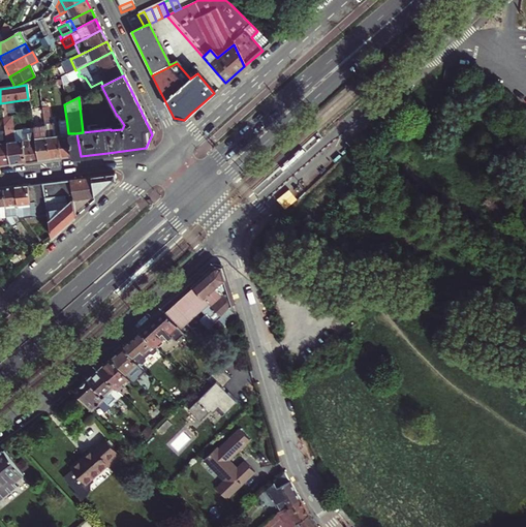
[(41,110),(43,127),(49,160),(61,159),(56,126),(51,127),(48,109),(41,110)]
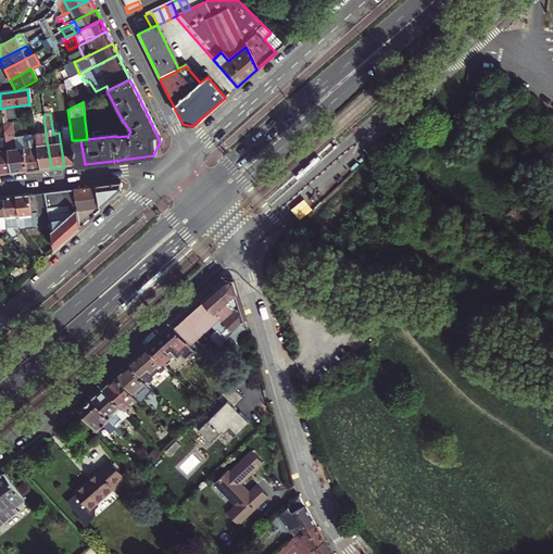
[(0,176),(10,174),(2,125),(2,121),(0,121),(0,176)]
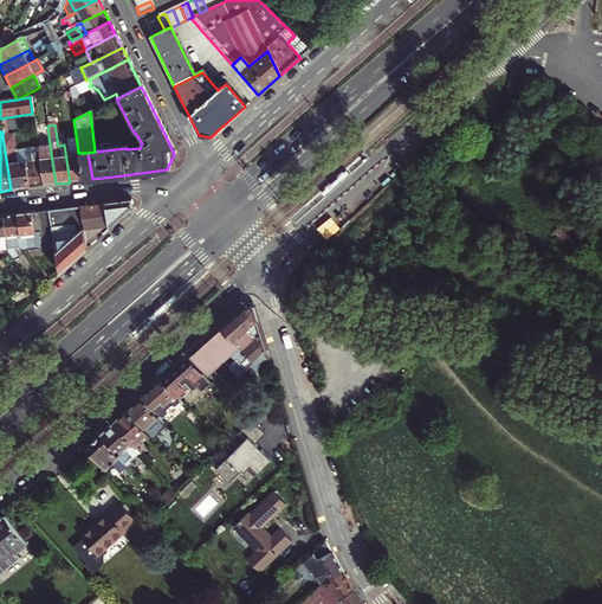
[(2,136),(11,190),(30,187),(25,161),(17,162),(15,156),(12,135),(2,136)]
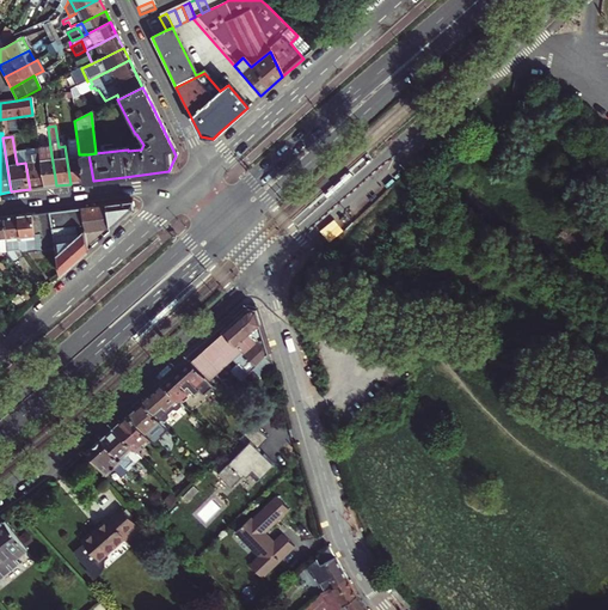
[(65,146),(71,184),(84,182),(79,154),(78,145),(65,146)]
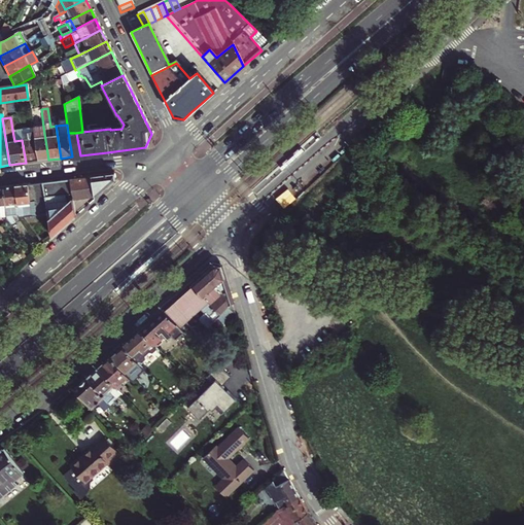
[(48,160),(43,127),(32,128),(33,133),(34,138),(37,162),(48,160)]
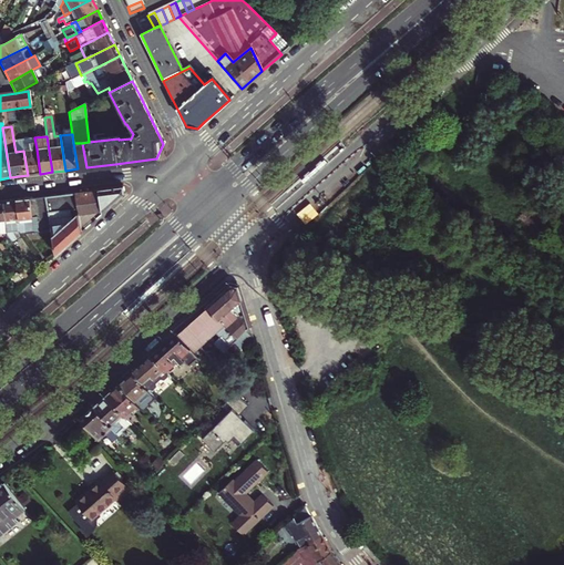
[(78,168),(86,167),(82,143),(73,143),(78,168)]
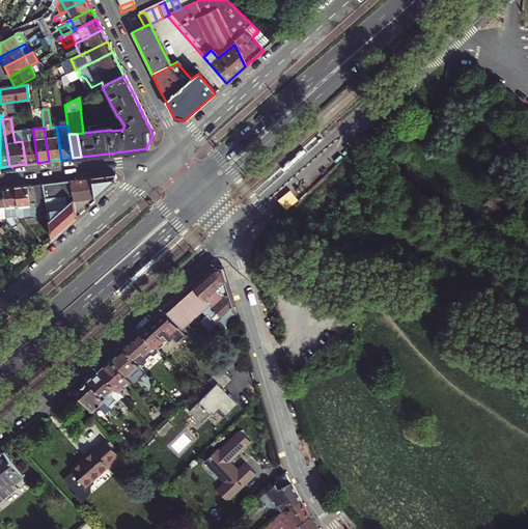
[(26,164),(37,163),(34,139),(22,141),(26,164)]
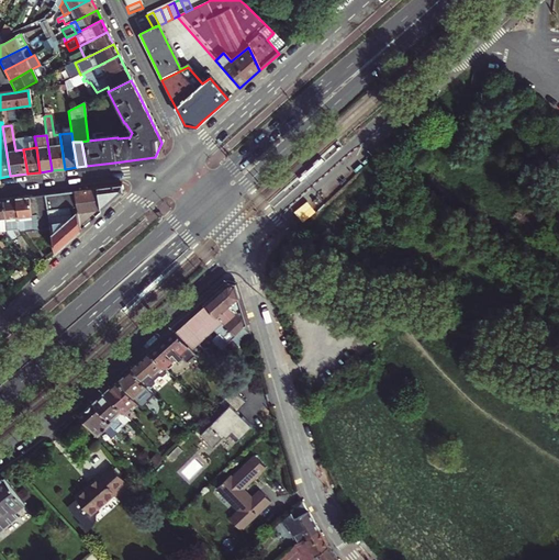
[(119,188),(73,193),(79,232),(121,194),(119,188)]
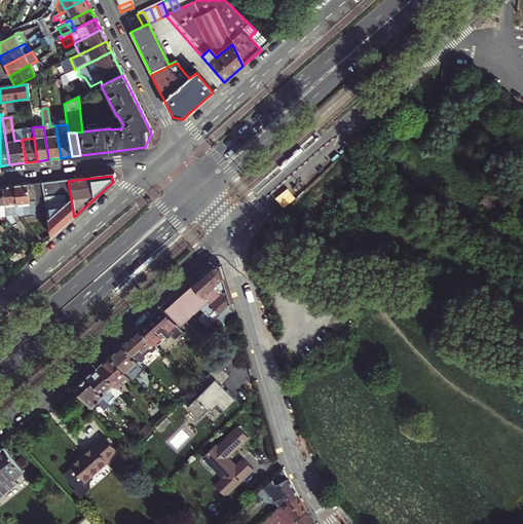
[(74,217),(68,181),(41,184),(46,215),(50,238),(74,217)]
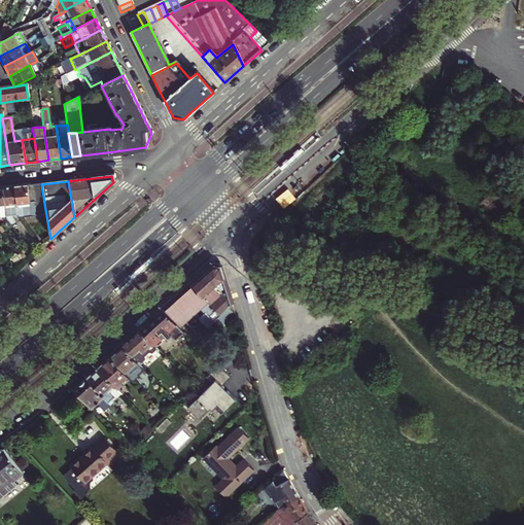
[(41,184),(13,187),(18,216),(18,219),(46,215),(41,184)]
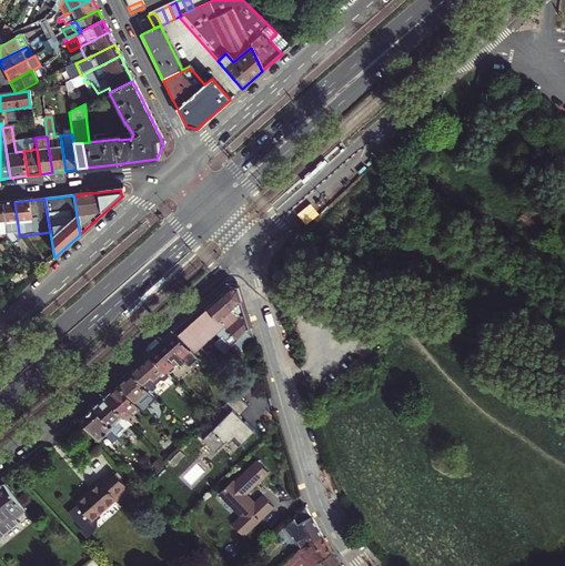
[(0,204),(4,234),(6,239),(11,245),(17,242),(13,233),(19,233),(14,202),(0,204)]
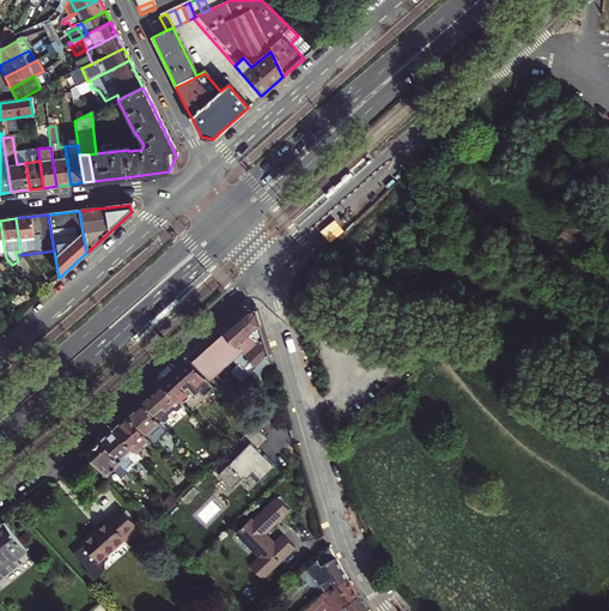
[(250,374),(266,358),(259,334),(251,313),(244,310),(187,363),(206,383),(229,363),(244,380),(250,374)]
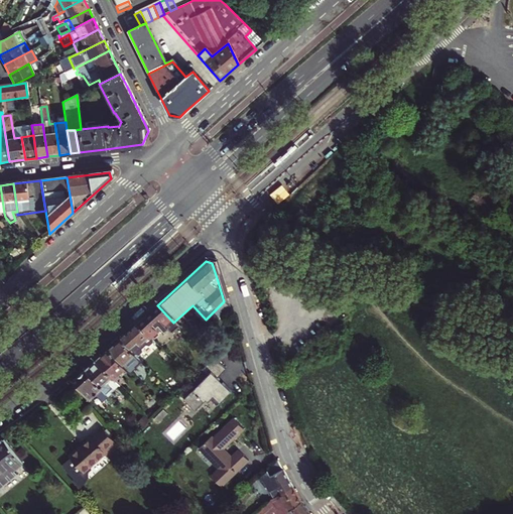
[(217,322),(227,311),(224,301),(211,314),(217,322)]
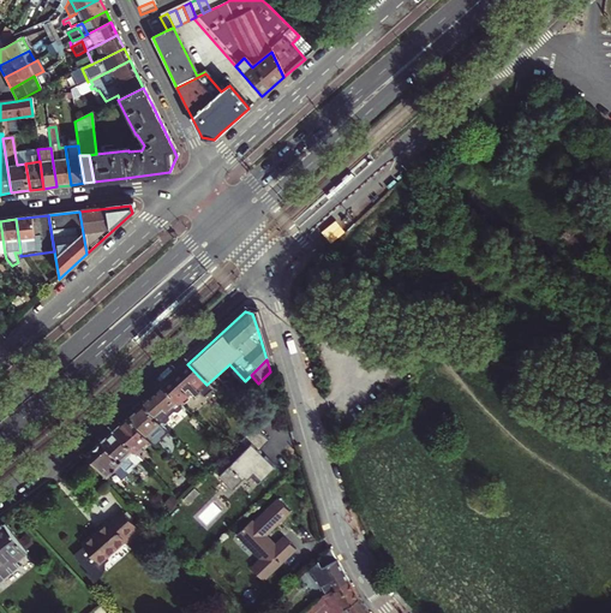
[(201,399),(210,390),(207,385),(187,364),(161,390),(175,404),(187,392),(191,396),(195,392),(201,399)]
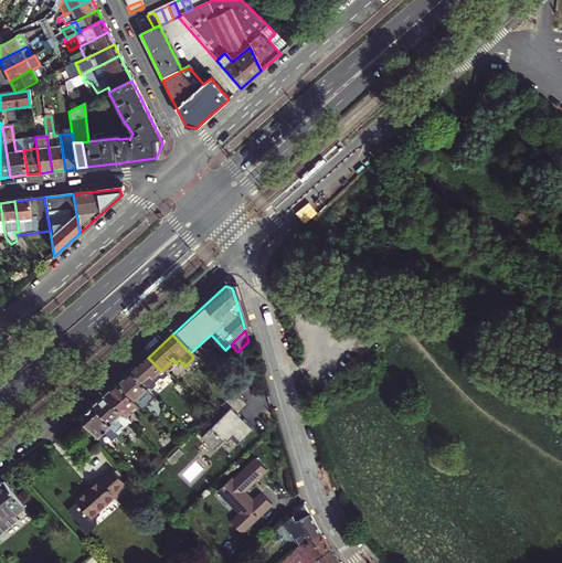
[(151,384),(162,373),(161,371),(148,358),(129,374),(144,391),(146,391),(151,386),(151,384)]
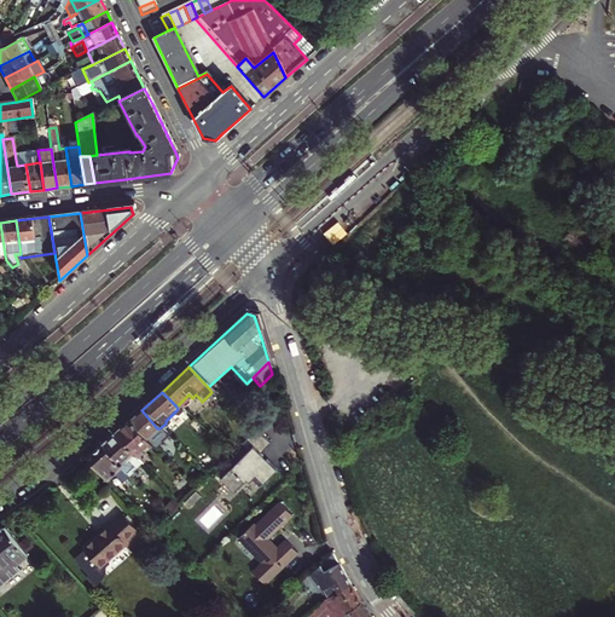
[(127,424),(144,442),(146,444),(149,447),(156,440),(151,434),(157,428),(141,410),(127,424)]
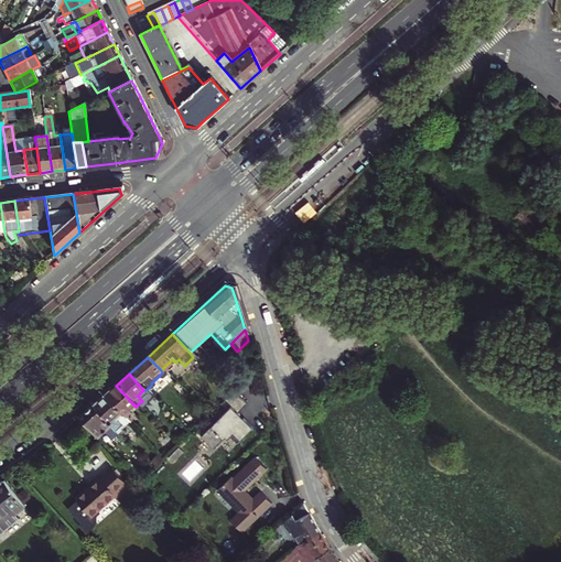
[(174,385),(169,390),(177,399),(182,393),(174,385)]
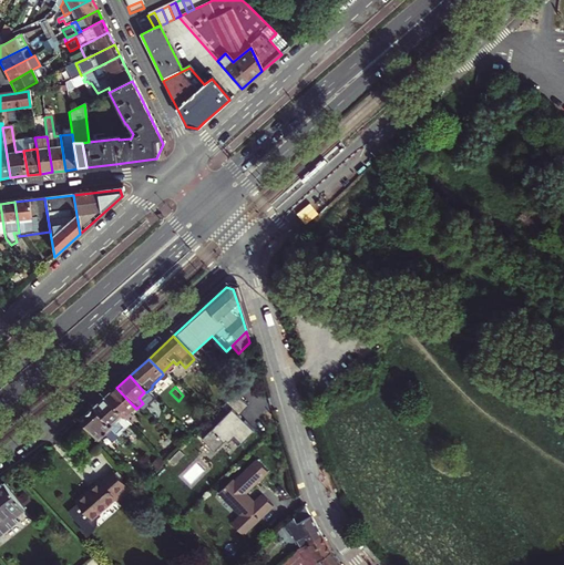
[(134,407),(132,404),(116,388),(102,399),(118,417),(120,420),(134,407)]
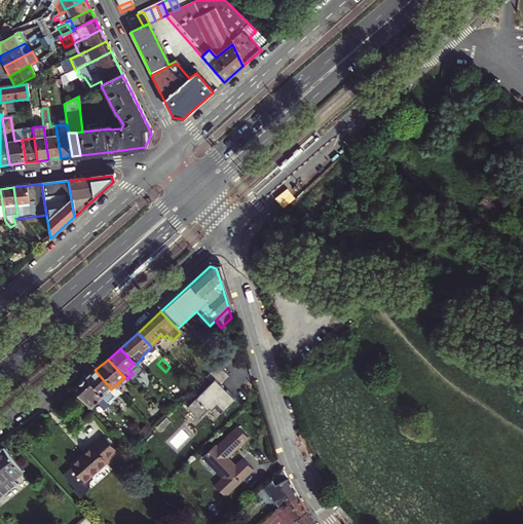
[(226,381),(214,369),(201,381),(207,387),(182,411),(193,423),(204,412),(207,414),(209,412),(216,418),(231,404),(217,389),(226,381)]
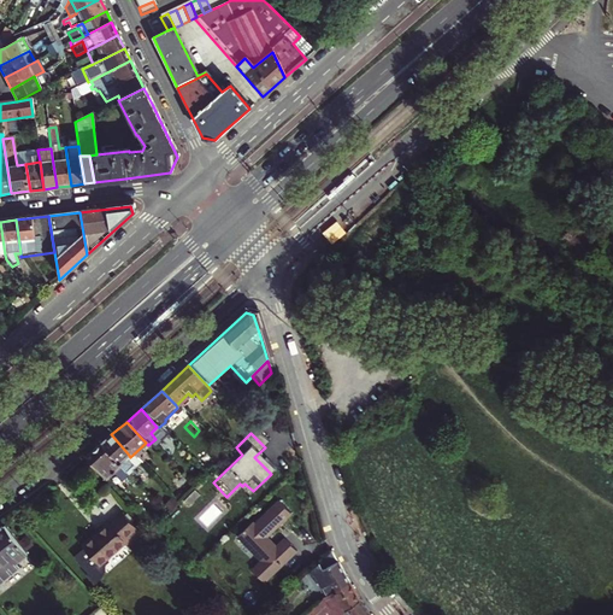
[(128,454),(111,434),(98,446),(117,468),(122,474),(130,467),(124,461),(128,458),(128,454)]
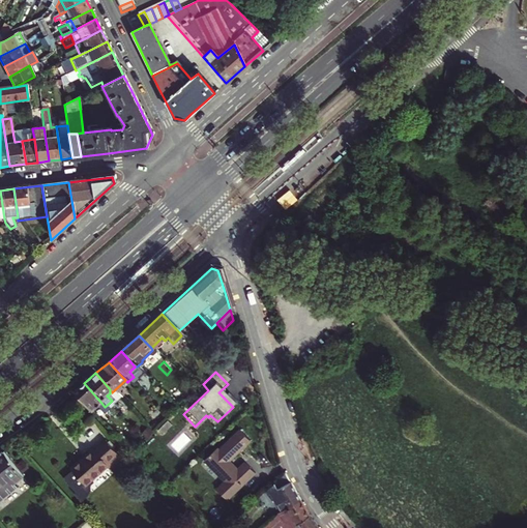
[(89,413),(100,402),(84,383),(71,394),(89,413)]
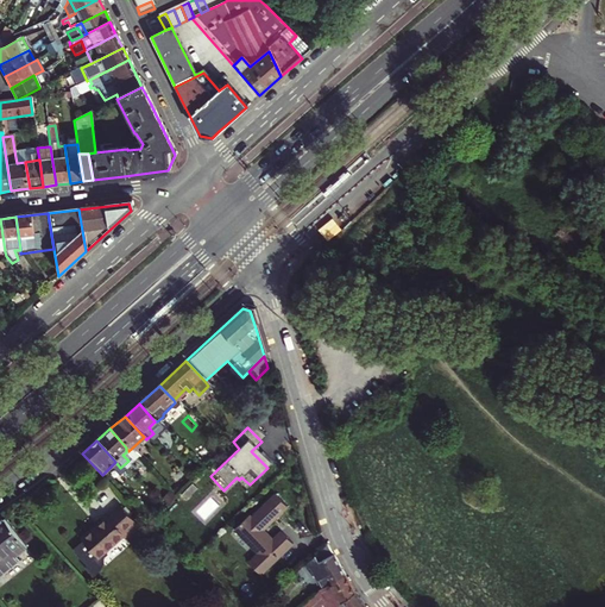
[(193,490),(188,486),(176,498),(181,502),(193,490)]
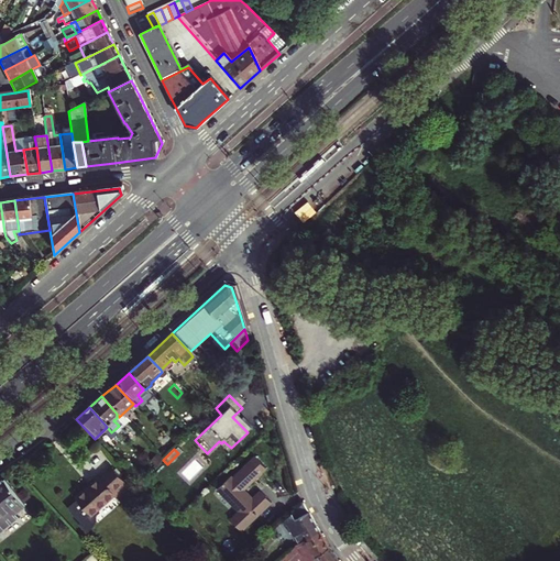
[(212,491),(216,494),(233,514),(226,521),(237,532),(267,504),(255,492),(248,501),(239,492),(261,471),(250,460),(228,481),(226,479),(212,491)]
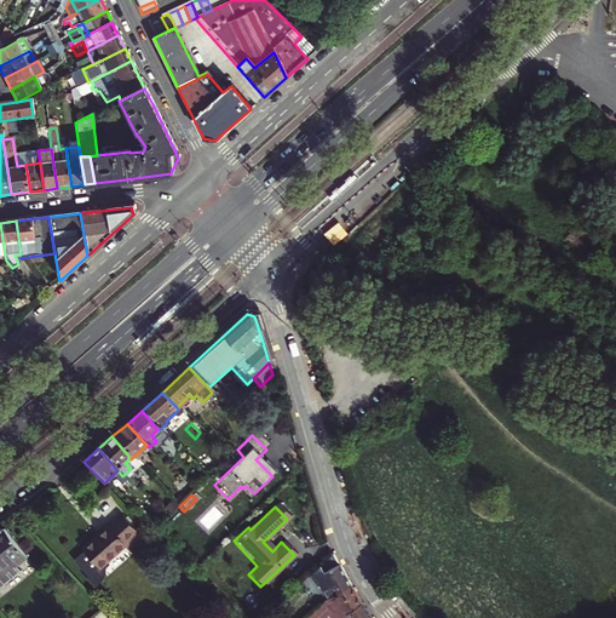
[(122,548),(125,549),(138,538),(120,519),(107,531),(105,530),(80,553),(81,554),(70,564),(84,579),(81,582),(91,591),(101,583),(99,582),(102,579),(104,574),(103,570),(108,566),(104,564),(122,548)]
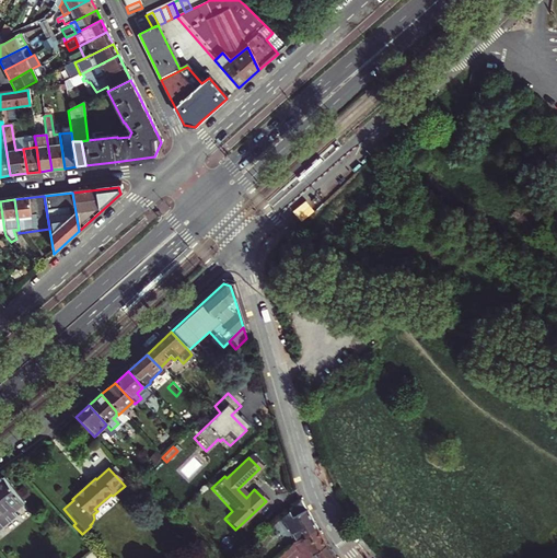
[(0,527),(13,516),(10,512),(21,504),(0,477),(0,527)]
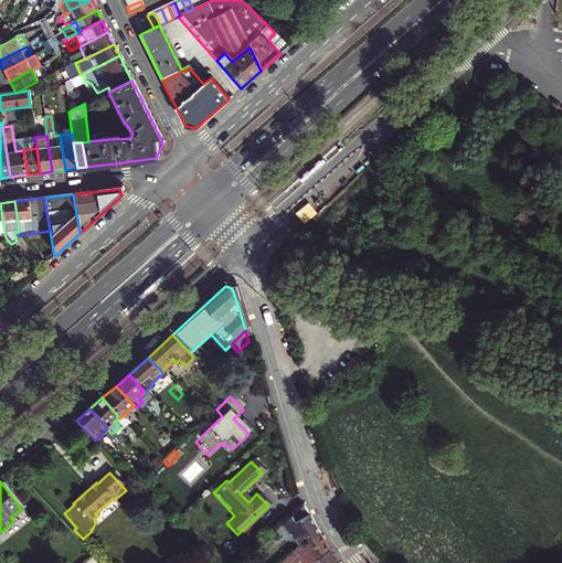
[(281,526),(294,549),(317,535),(300,507),(281,526)]
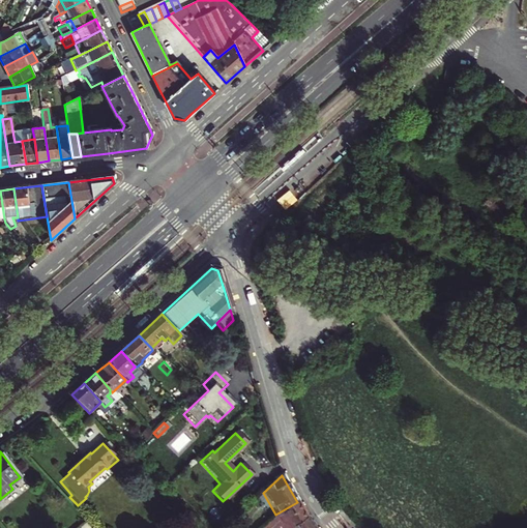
[(297,502),(277,514),(275,515),(283,527),(292,527),(306,518),(297,502)]
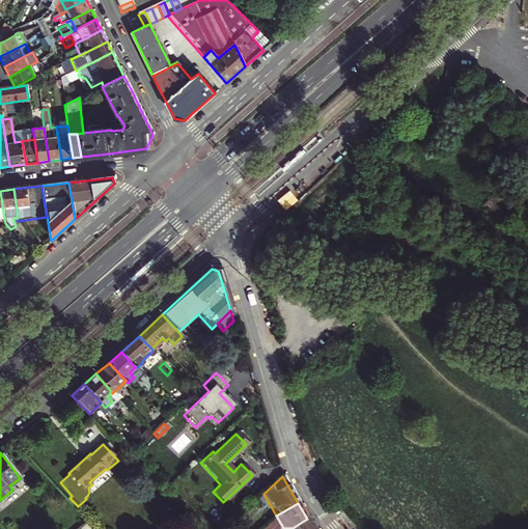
[(314,528),(307,519),(293,528),(314,528)]
